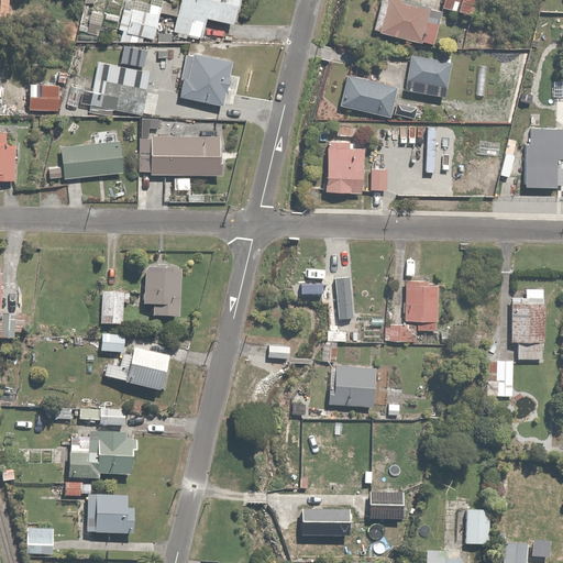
[(11,0),(0,0),(0,17),(1,17),(2,19),(12,19),(11,0)]
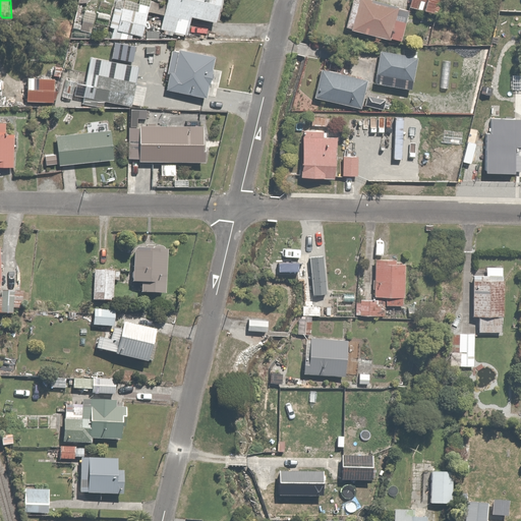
[(139,0),(138,4),(122,0),(118,0),(112,29),(115,30),(113,40),(133,39),(134,35),(143,37),(150,13),(164,16),(161,27),(191,35),(195,17),(221,23),(226,0),(139,0)]
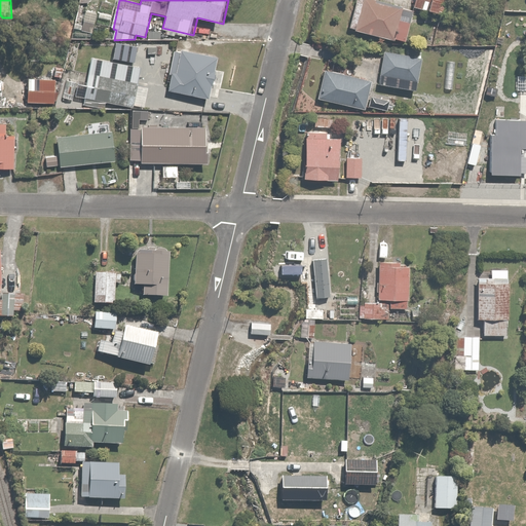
[(416,13),(373,0),(357,0),(349,28),(406,45),(416,13)]
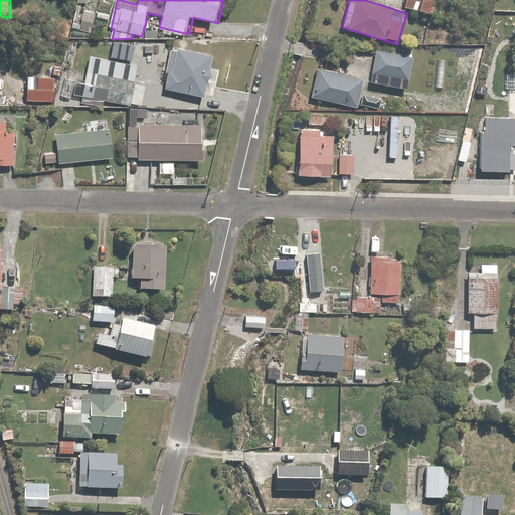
[(422,0),(420,12),(433,15),(436,0),(422,0)]
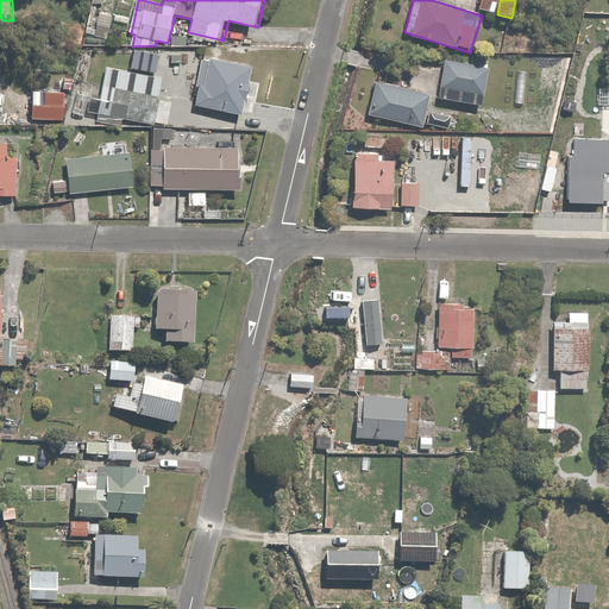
[(115,13),(100,11),(96,35),(111,37),(115,13)]
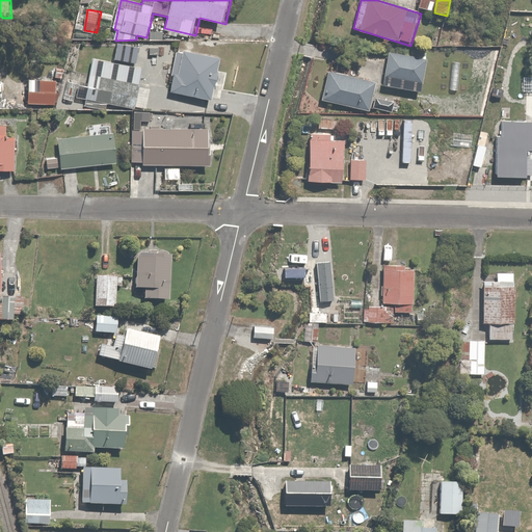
[(428,57),(391,52),(386,85),(423,91),(428,57)]
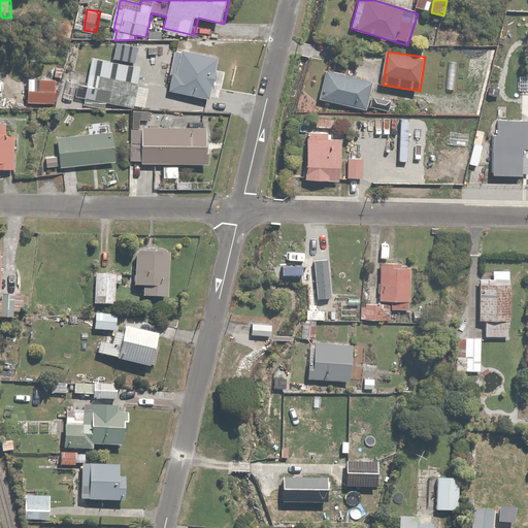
[(220,61),(177,53),(169,91),(211,99),(220,61)]
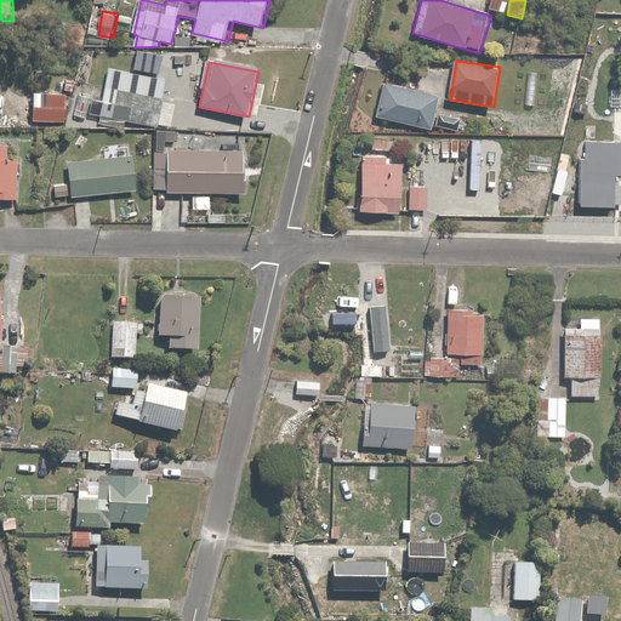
[(169,79),(110,66),(100,115),(103,115),(101,125),(126,131),(129,120),(158,127),(169,79)]
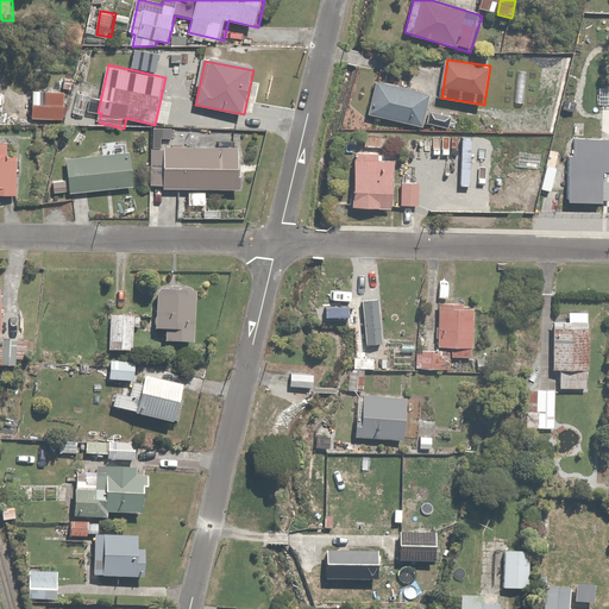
[(528,70),(516,70),(515,104),(527,104),(528,70)]
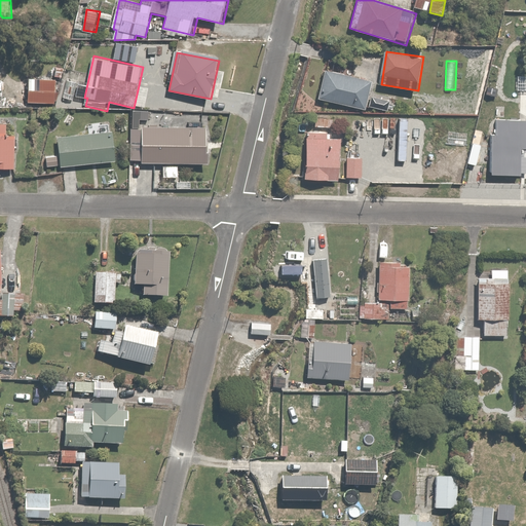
[(372,81),(326,69),(318,99),(364,111),(372,81)]
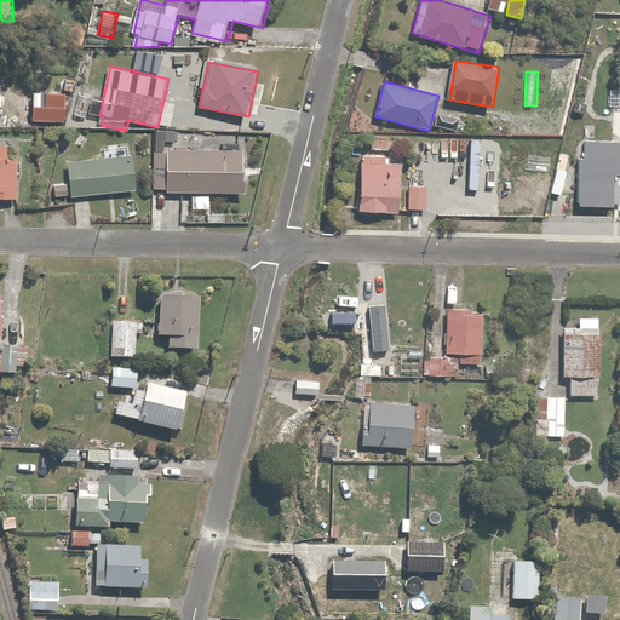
[(619,90),(609,91),(609,105),(619,105),(619,90)]
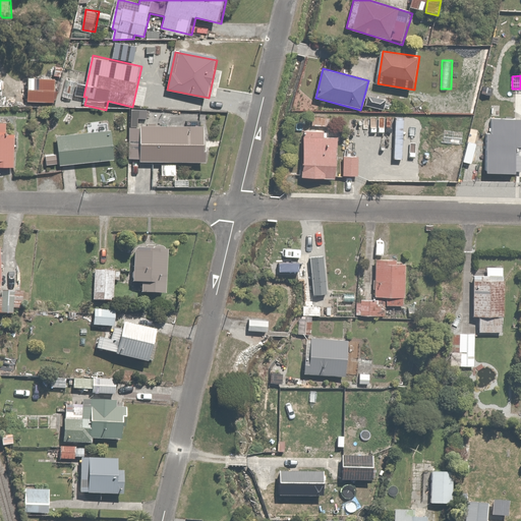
[(56,76),(29,76),(29,102),(56,103),(56,76)]
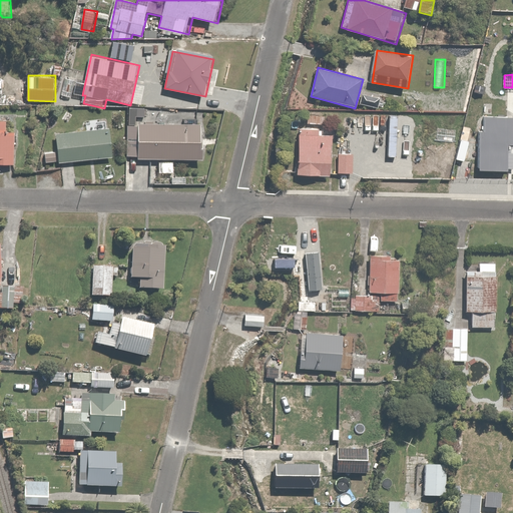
[(364,93),(361,104),(380,108),(382,97),(364,93)]
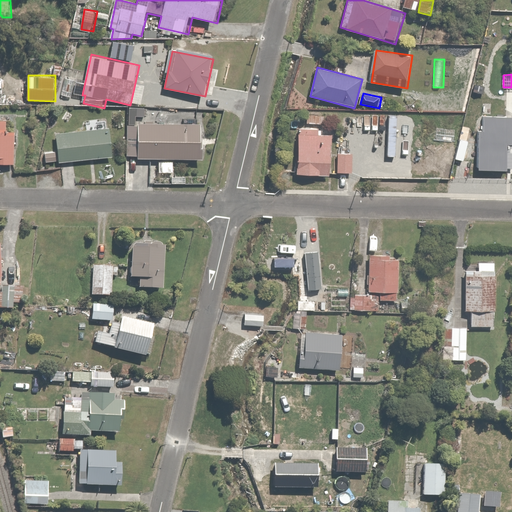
[(511,116),(486,115),(473,115),(473,127),(485,128),(485,131),(479,130),(478,169),(511,170),(511,116)]
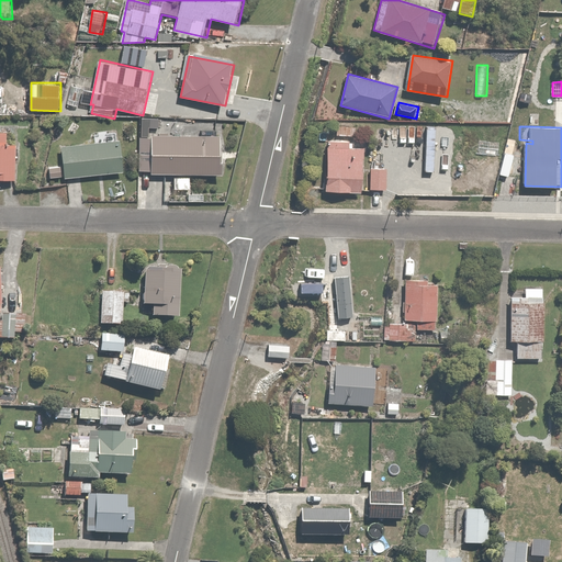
[(10,134),(0,133),(0,182),(17,183),(18,146),(10,146),(10,134)]
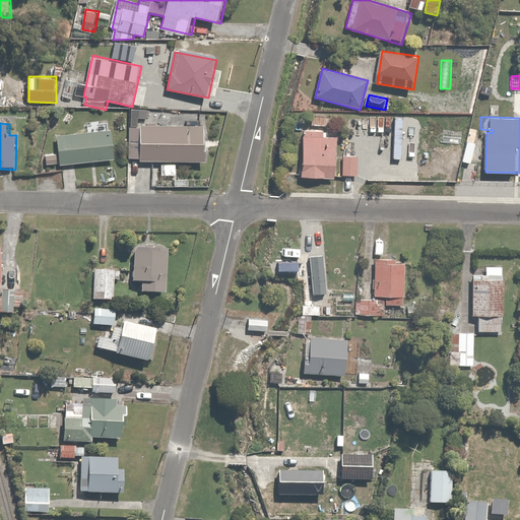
[(205,126),(141,127),(141,160),(205,160),(205,135),(205,126)]
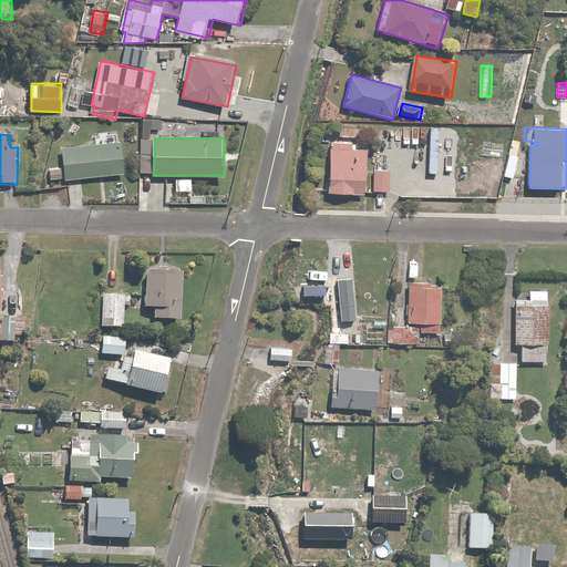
[(359,142),(332,141),(331,195),(369,196),(370,153),(359,152),(359,142)]
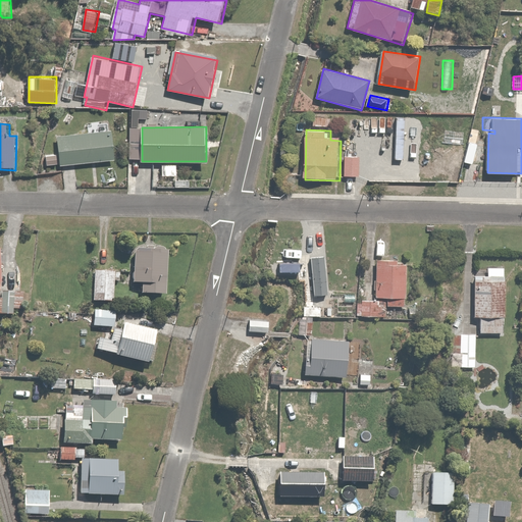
[(113,132),(58,136),(61,166),(63,166),(64,187),(76,186),(74,164),(115,161),(113,132)]
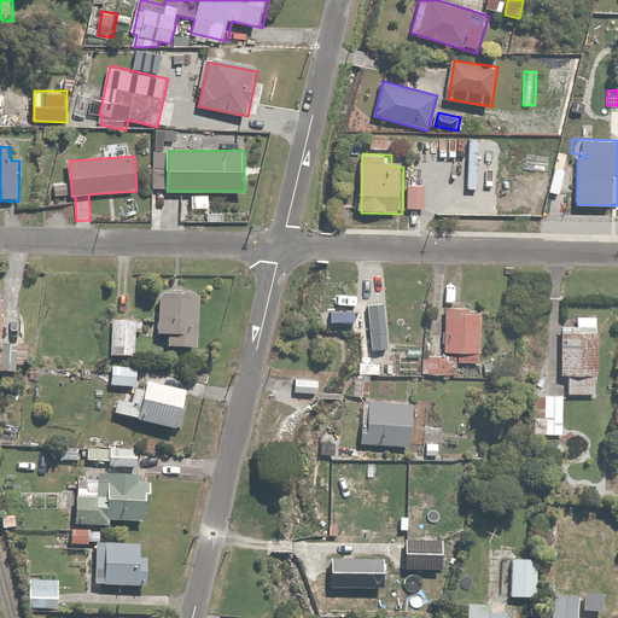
[(69,181),(56,181),(56,196),(69,196),(69,181)]
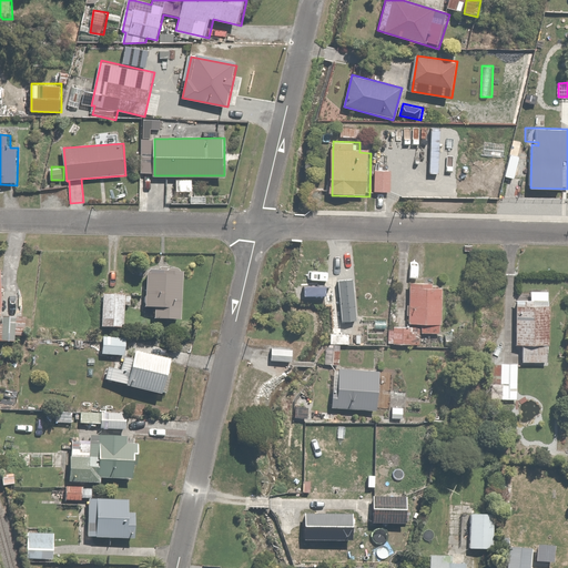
[(392,169),(377,168),(376,192),(392,193),(392,169)]
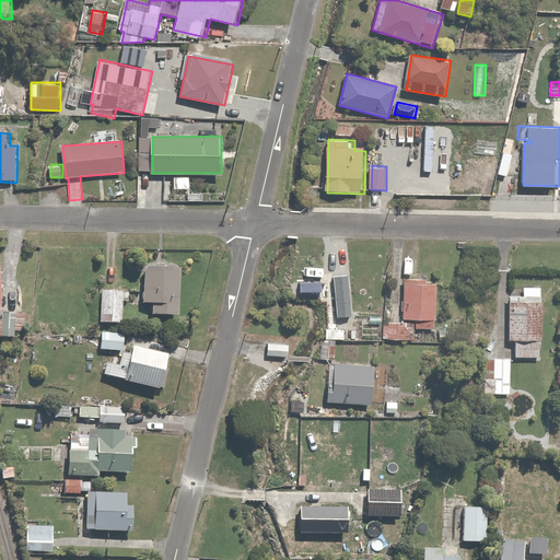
[(181,269),(146,268),(144,305),(152,305),(152,317),(179,317),(181,269)]
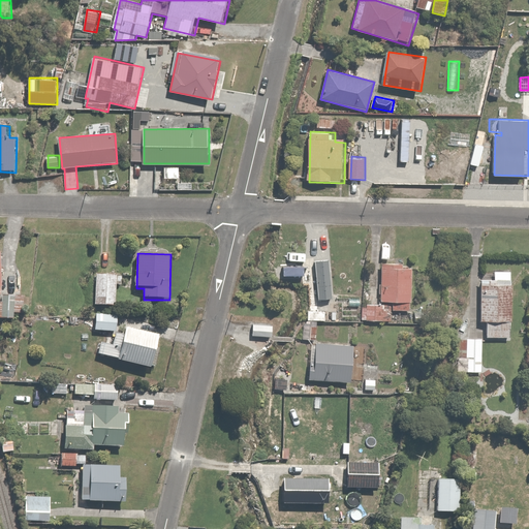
[(405,263),(382,263),(381,300),(395,301),(395,310),(417,310),(418,275),(413,275),(413,269),(405,268),(405,263)]
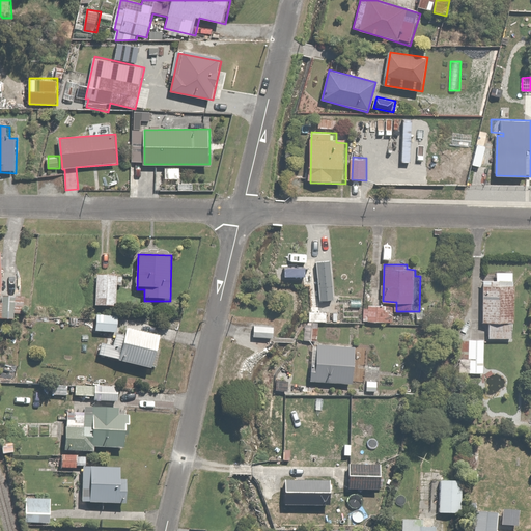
[(498,278),(484,278),(484,324),(490,324),(490,338),(514,338),(514,272),(498,272),(498,278)]
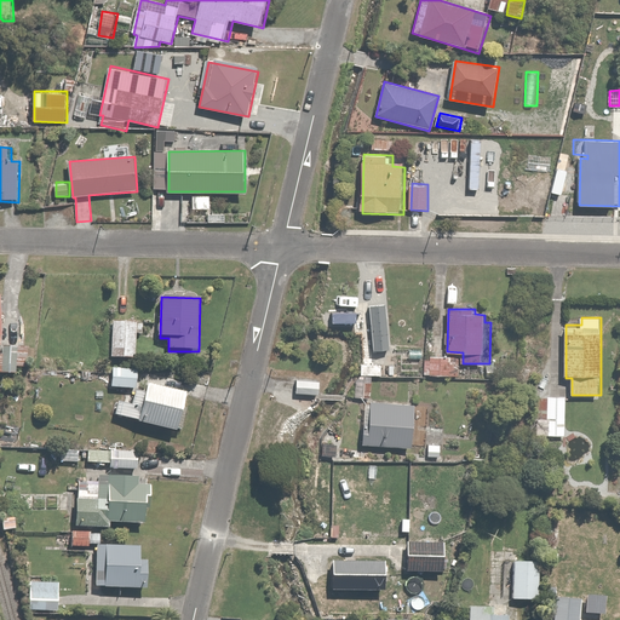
[(138,321),(113,320),(112,357),(136,359),(138,321)]
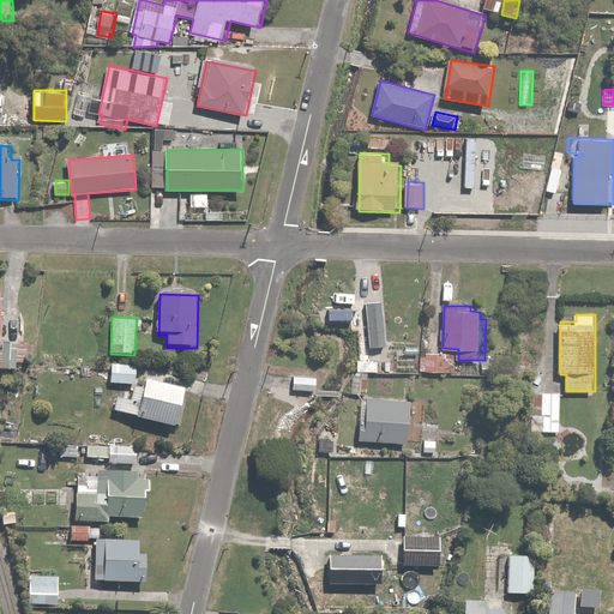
[(0,351),(0,371),(29,372),(29,345),(5,344),(4,351),(0,351)]
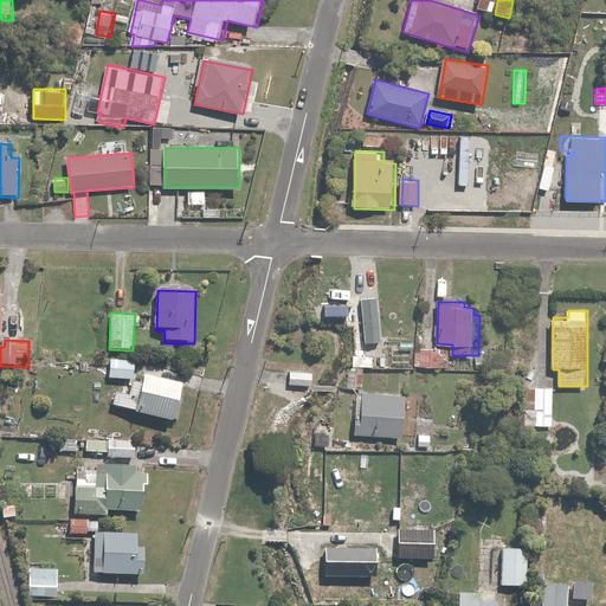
[(408,347),(389,346),(389,361),(408,362),(408,347)]
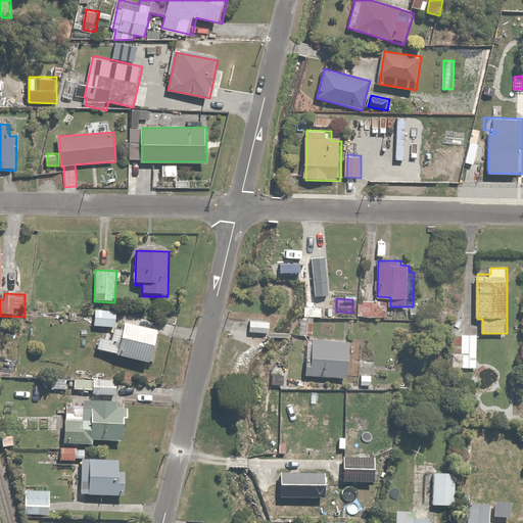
[(386,301),(359,300),(359,316),(386,316),(386,301)]
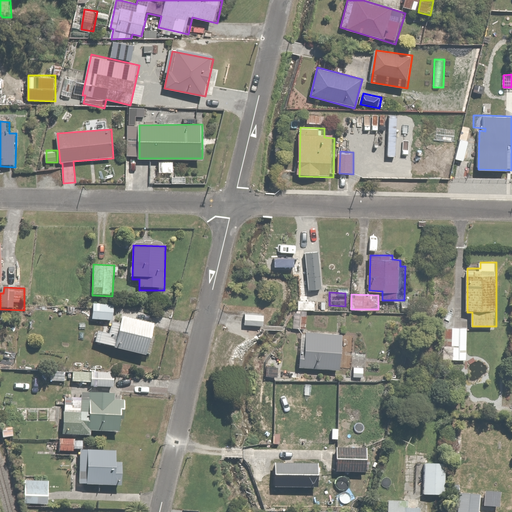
[(112,301),(93,301),(93,321),(112,321),(112,301)]
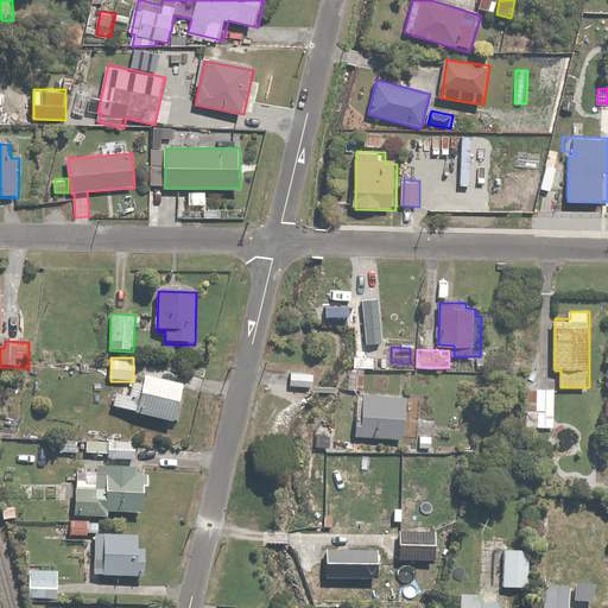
[(315,369),(290,369),(290,385),(315,385),(315,369)]
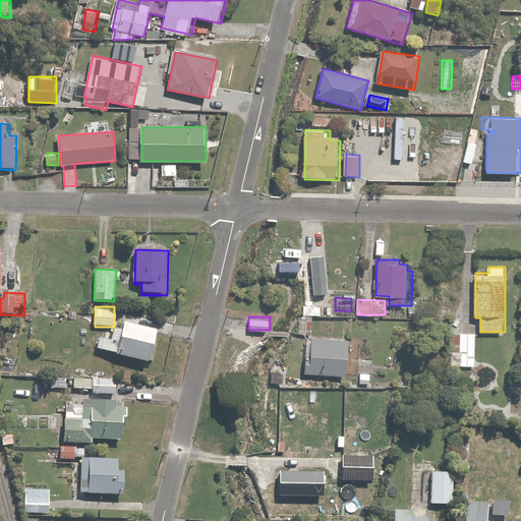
[(100,336),(96,348),(148,365),(158,334),(125,324),(122,331),(117,329),(113,341),(100,336)]
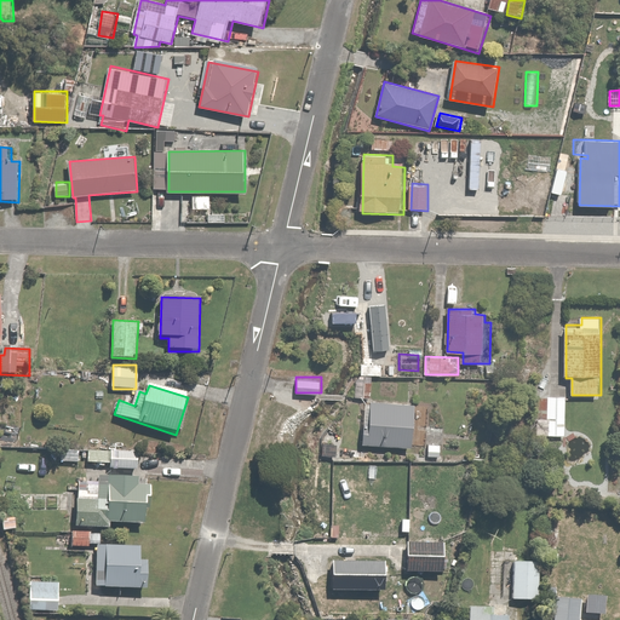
[(568,397),(535,396),(535,424),(546,425),(546,443),(568,443),(568,397)]
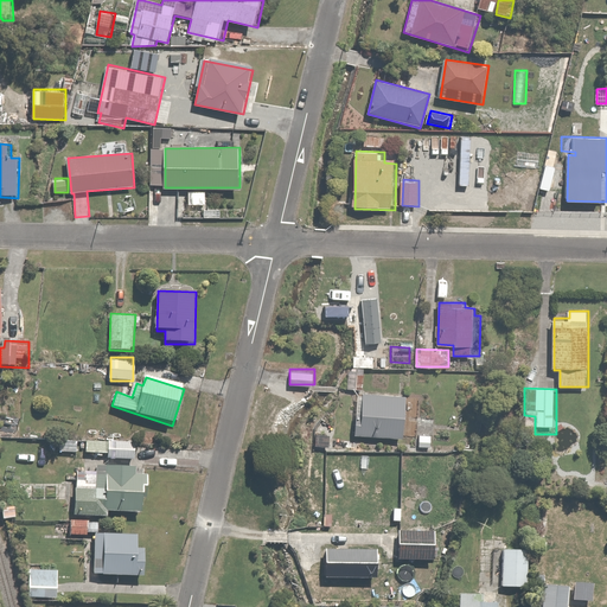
[(404,390),(364,390),(364,417),(357,417),(357,439),(404,439),(404,390)]
